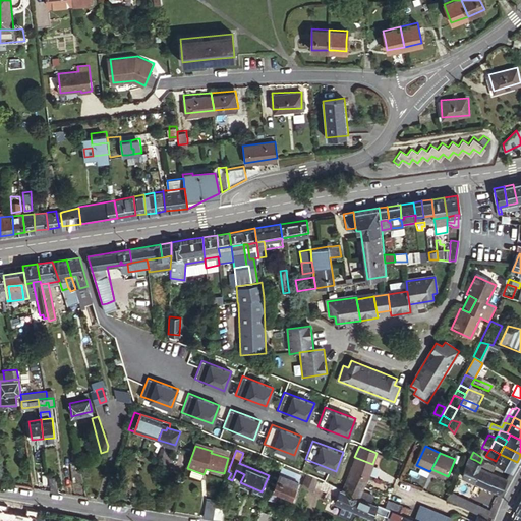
[(496,462),(512,470),(515,466),(517,462),(500,454),(496,461),(496,462)]
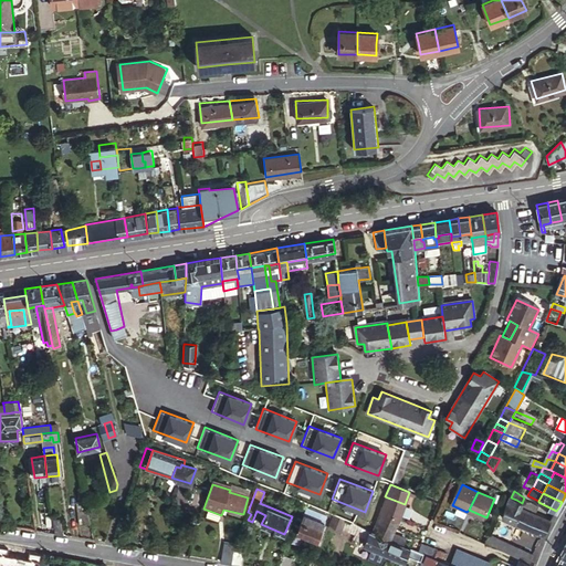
[(405,504),(385,496),(380,507),(400,516),(405,504)]
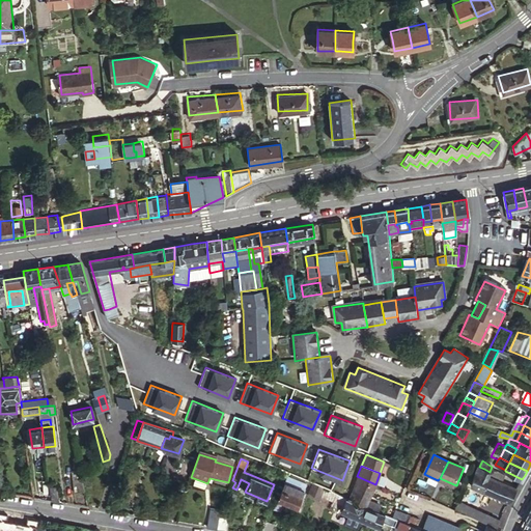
[(84,490),(80,470),(71,472),(74,491),(84,490)]
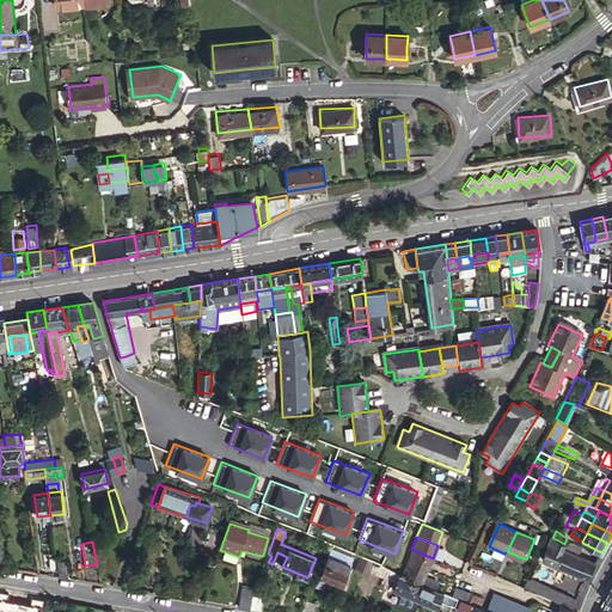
[(303,550),(317,556),(319,549),(305,543),(303,550)]
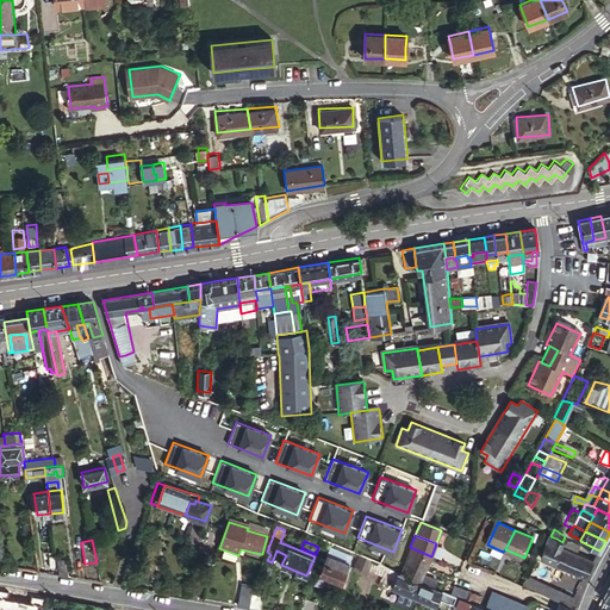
[(541,558),(555,564),(562,548),(560,548),(554,545),(547,542),(541,558)]
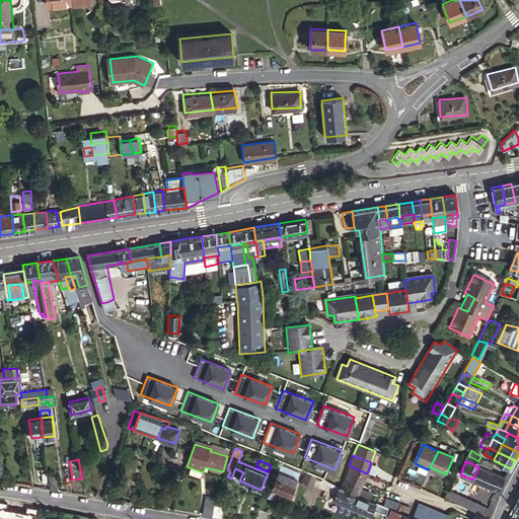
[(349,465),(345,477),(362,485),(365,477),(367,473),(349,465)]
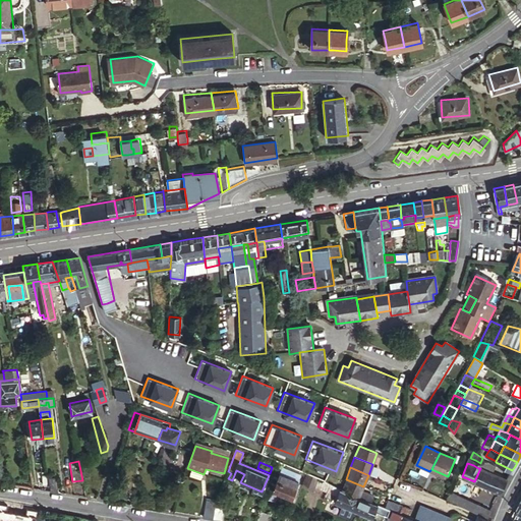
[(484,484),(489,472),(480,468),(474,481),(484,485),(484,484)]
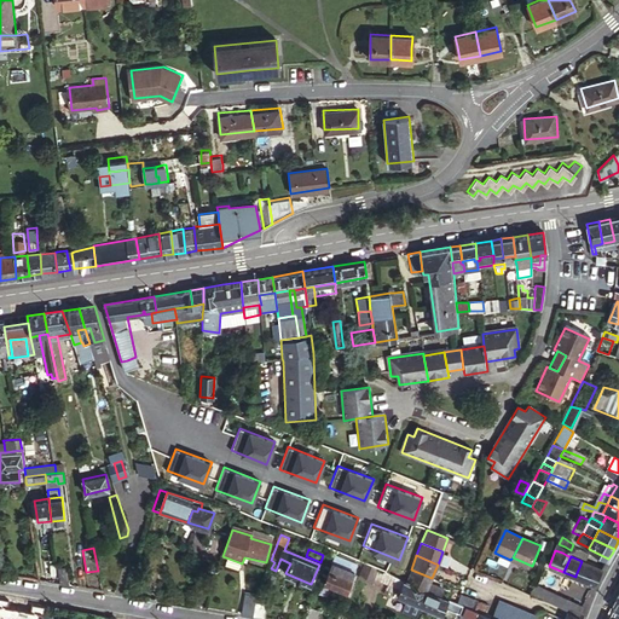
[(513,557),(512,560),(531,568),(532,566),(513,557)]
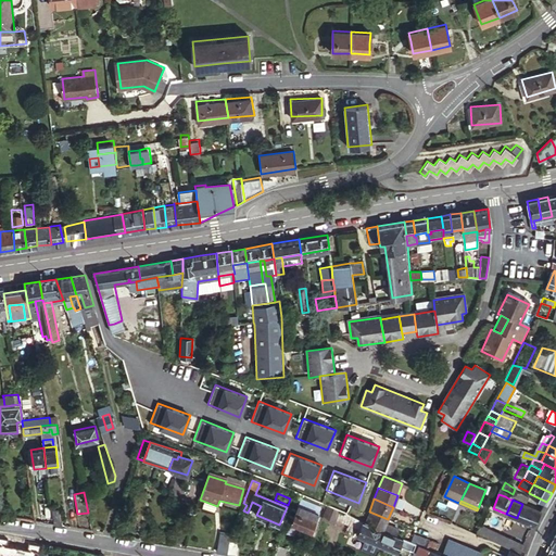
[(304,508),(312,512),(314,505),(306,503),(304,508)]
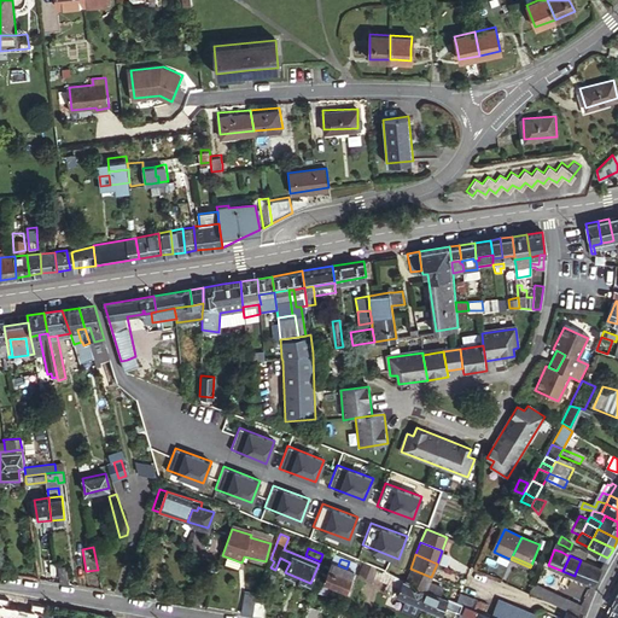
[(332,563),(327,560),(320,579),(325,582),(332,563)]
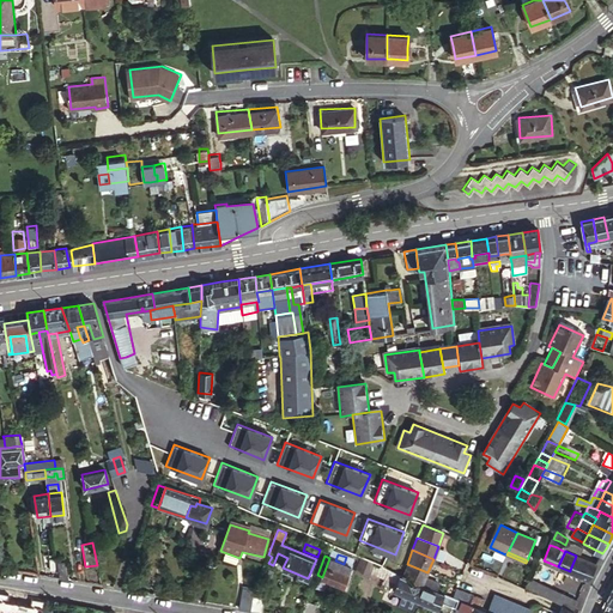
[(570,570),(589,578),(593,570),(596,564),(576,556),(570,570)]
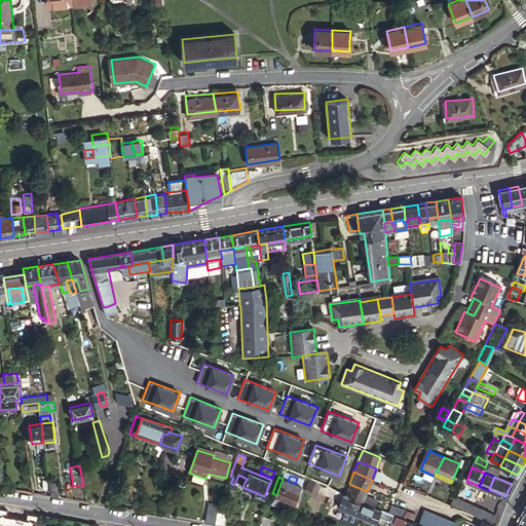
[(295,484),(303,487),(304,481),(297,478),(295,484)]
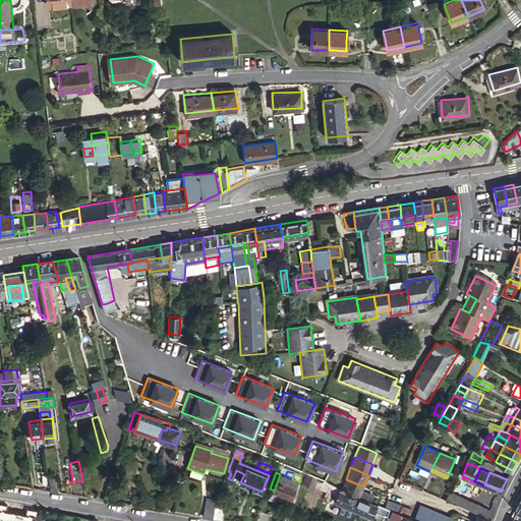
[(281,474),(280,474),(274,490),(293,499),(300,482),(292,479),(285,476),(281,474)]
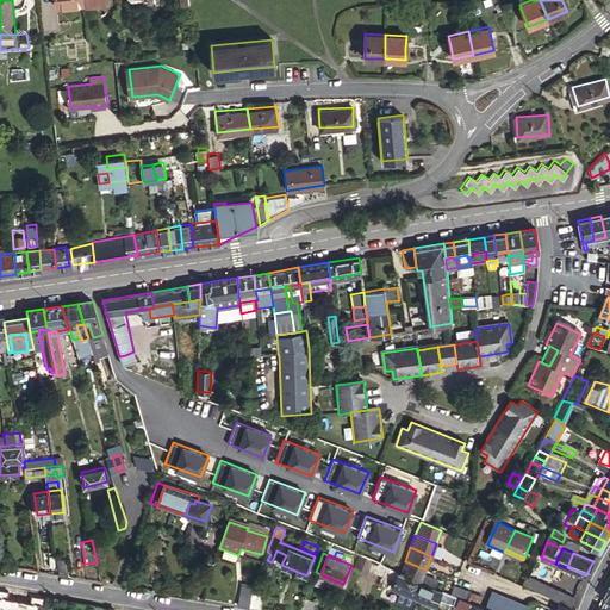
[(372,561),(360,556),(355,566),(369,572),(372,571),(394,580),(398,572),(378,564),(377,566),(371,564),(372,561)]
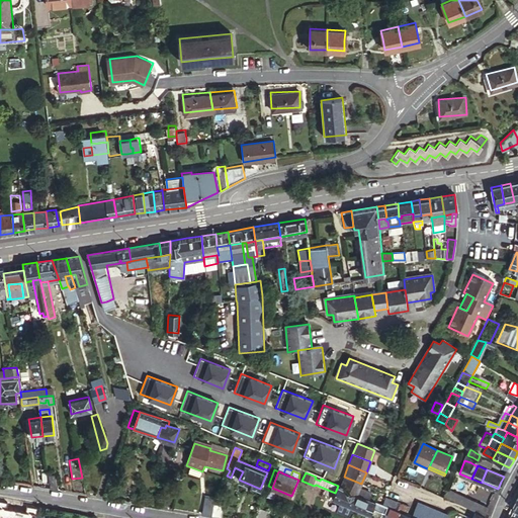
[(48,475),(49,488),(57,489),(55,473),(48,475)]
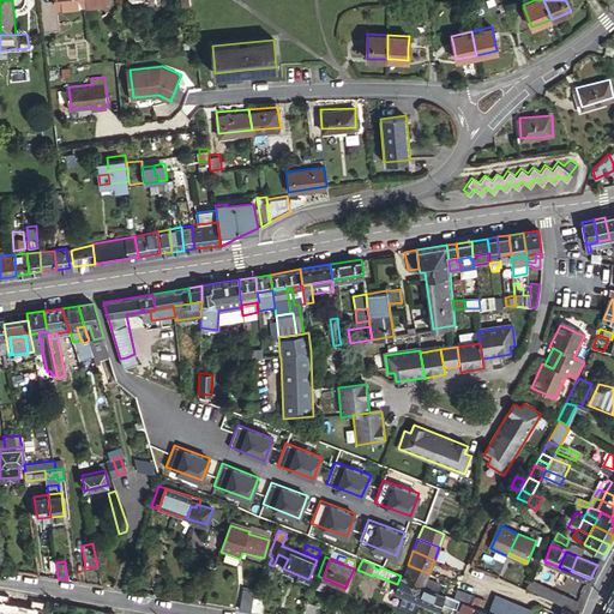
[(403,576),(425,585),(427,578),(428,573),(408,565),(403,576)]
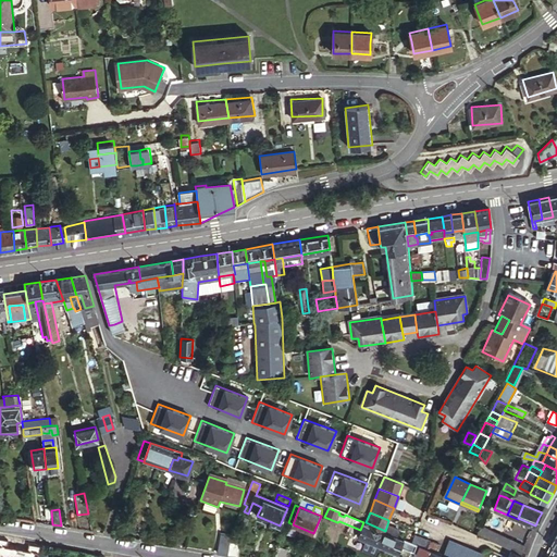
[(358,535),(379,544),(385,531),(366,522),(363,522),(360,530),(358,535)]
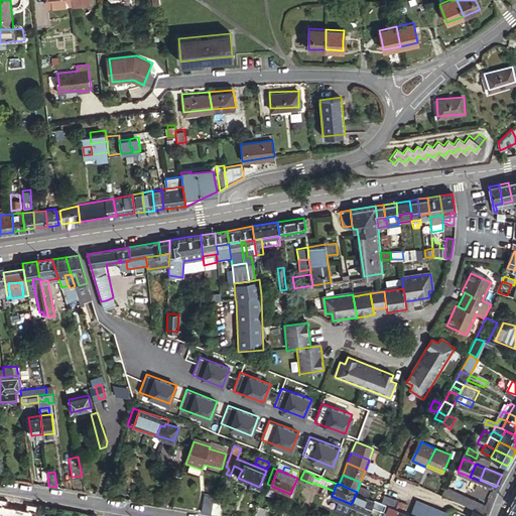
[(359,486),(357,492),(369,497),(370,491),(359,486)]
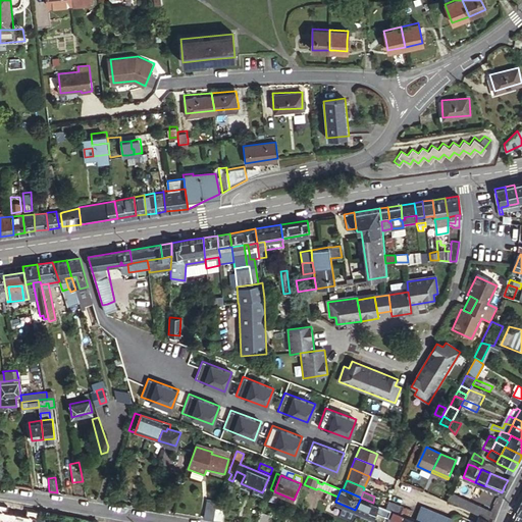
[(479,515),(487,519),(492,510),(452,492),(448,502),(479,515)]
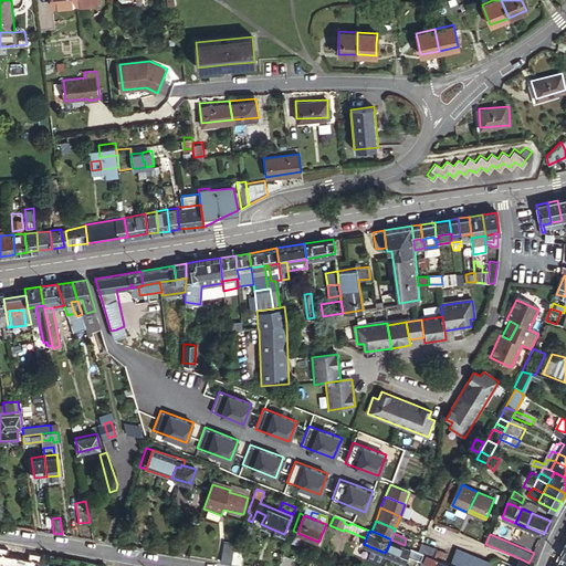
[(391,540),(385,553),(406,562),(408,556),(411,547),(405,545),(391,540)]
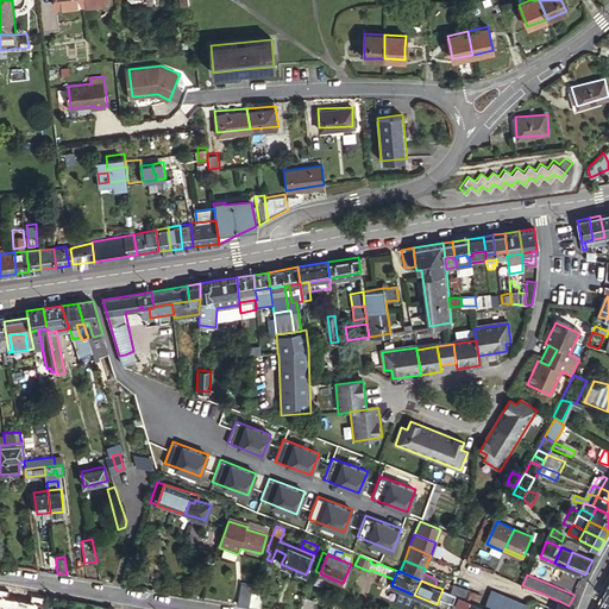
[(452,592),(457,595),(464,598),(468,590),(468,588),(457,583),(452,592)]
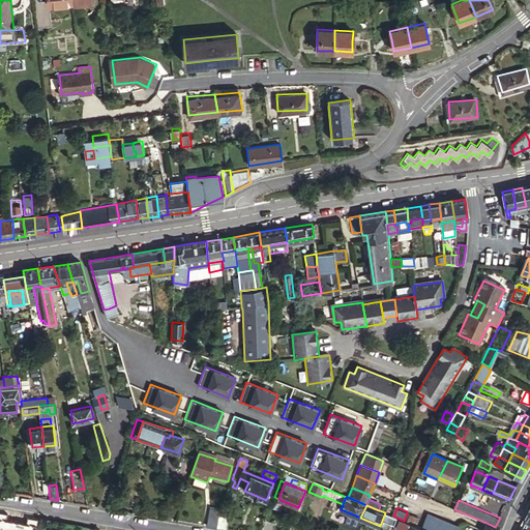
[(385,512),(382,521),(394,526),(398,518),(393,516),(385,512)]
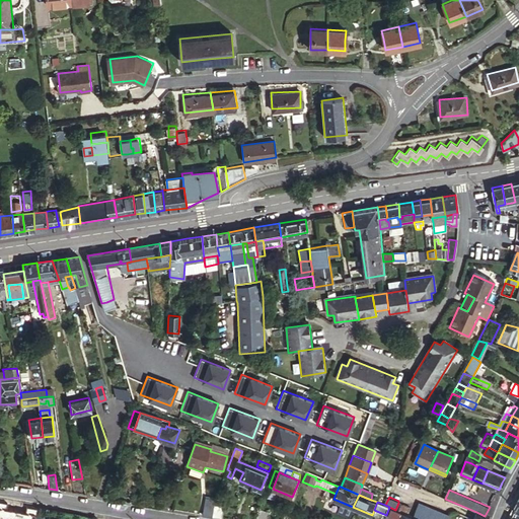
[(398,503),(395,510),(409,514),(410,511),(412,508),(398,503)]
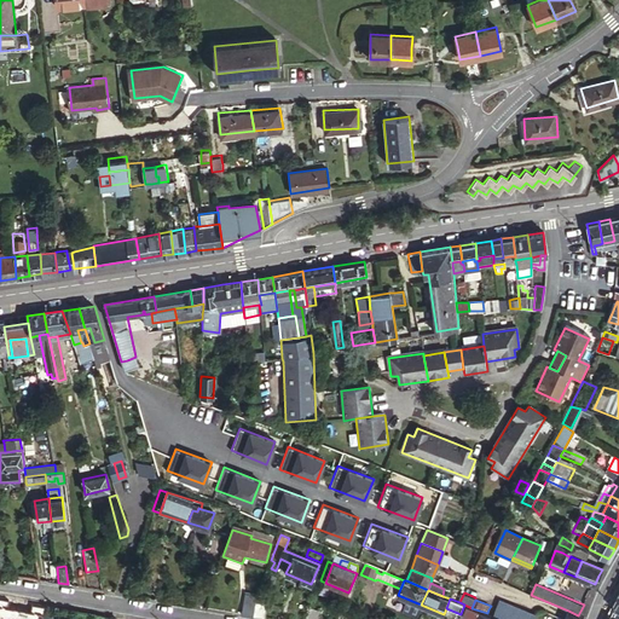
[(256,601),(252,617),(265,618),(267,602),(256,601)]
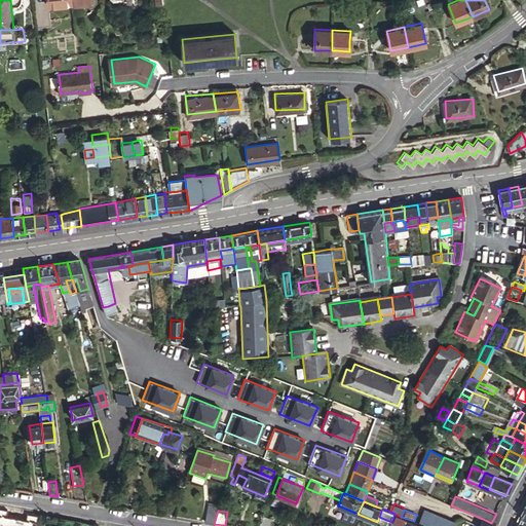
[(418,523),(421,525),(425,525),(427,525),(431,514),(423,511),(419,520),(418,523)]
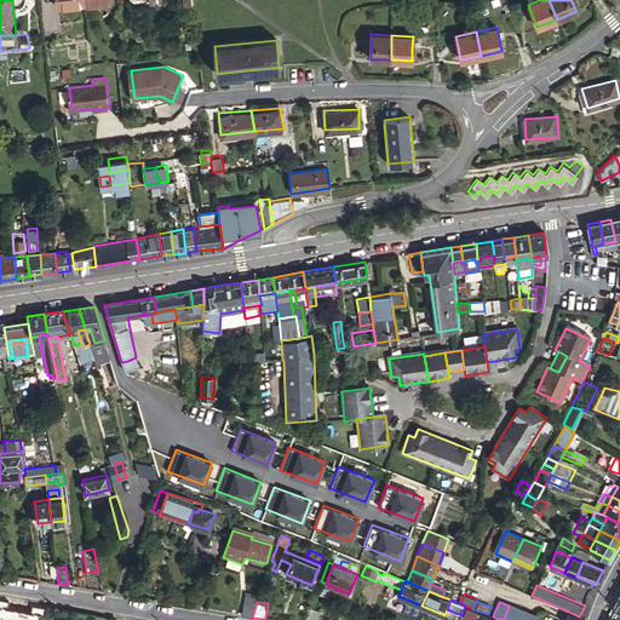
[(465,606),(461,615),(468,618),(465,619),(495,619),(497,619),(493,616),(491,615),(488,614),(472,609),(465,606)]
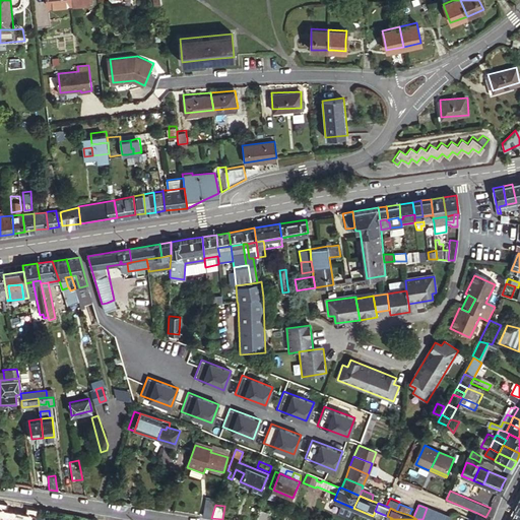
[(423,519),(430,519),(434,511),(427,508),(423,519)]
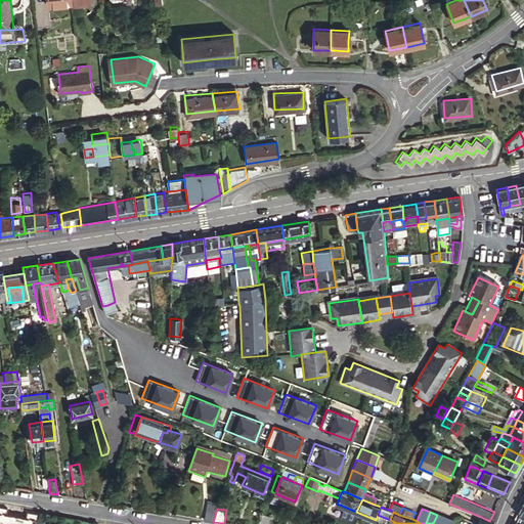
[(262,515),(258,523),(268,523),(270,518),(262,515)]
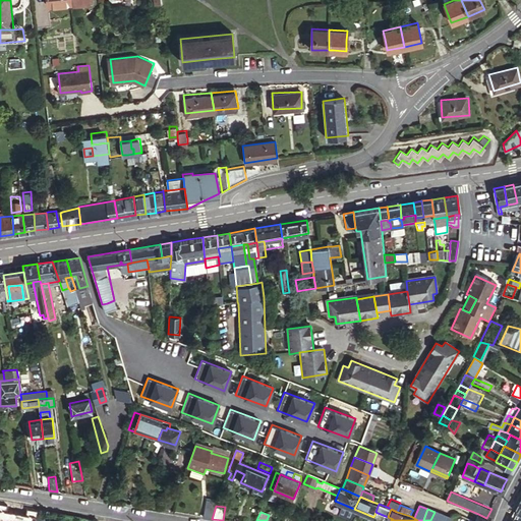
[(439,520),(442,514),(435,512),(430,520),(439,520)]
